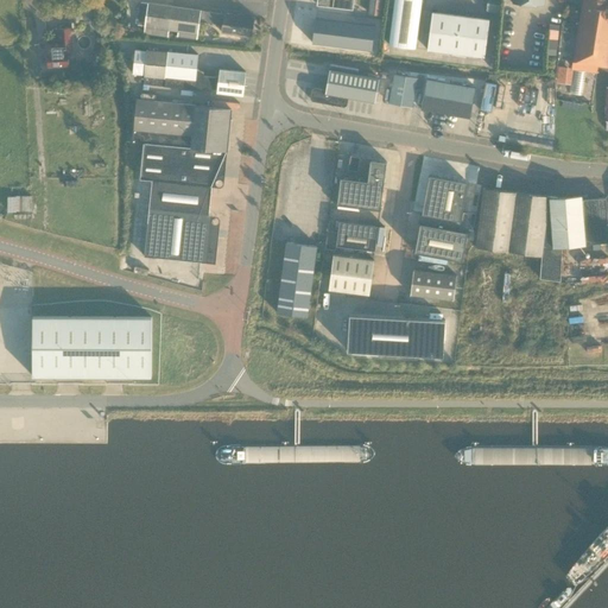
[(353,14),(353,8),(354,0),(317,0),(317,5),(343,7),(342,13),(353,14)]
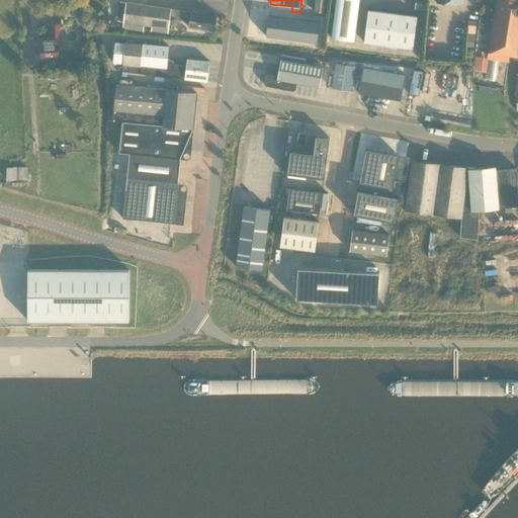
[(315,0),(314,12),(324,13),(326,0),(315,0)]
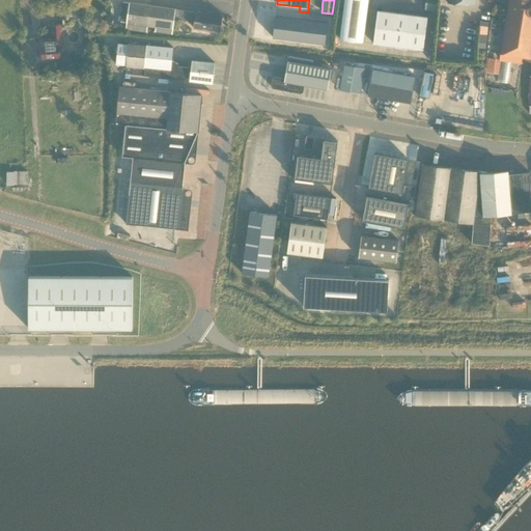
[(367,0),(344,0),(340,39),(363,42),(367,0)]
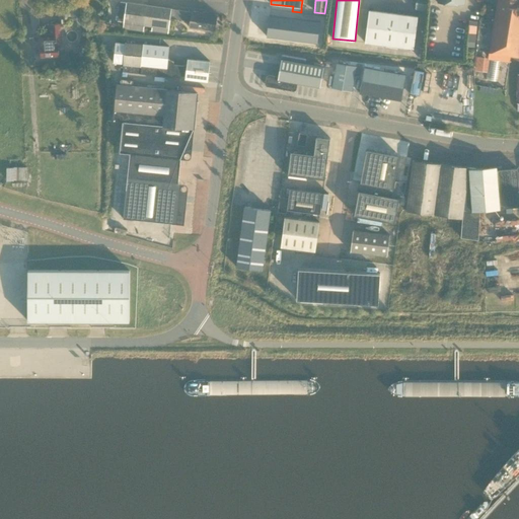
[(416,0),(415,10),(426,11),(427,0),(416,0)]
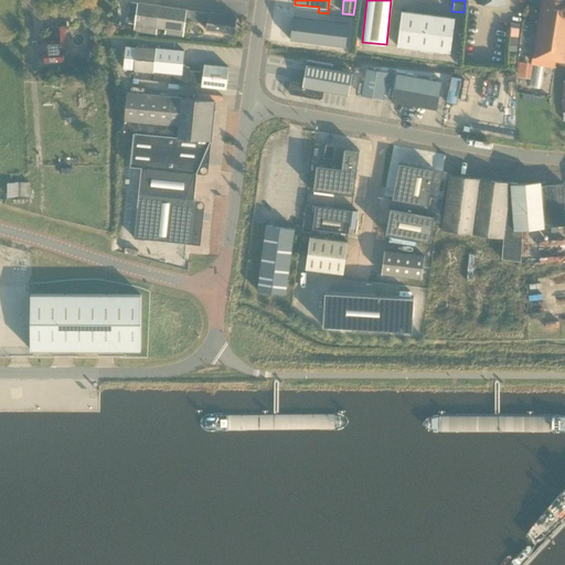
[(564,0),(541,0),(533,57),(564,62),(564,1),(564,2),(564,0)]
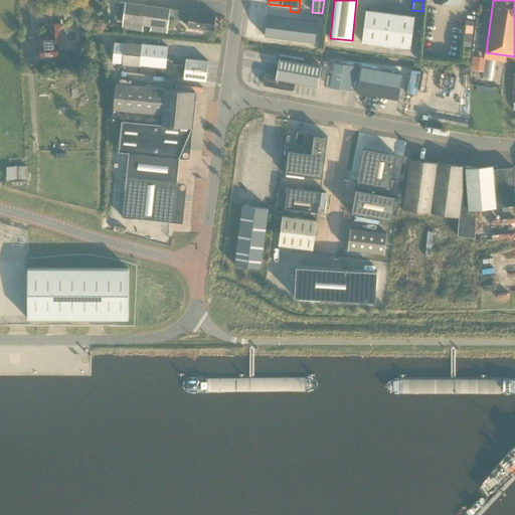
[(120,1),(117,21),(123,22),(122,28),(143,31),(143,25),(151,26),(150,31),(168,33),(170,18),(171,9),(171,8),(126,2),(120,1)]
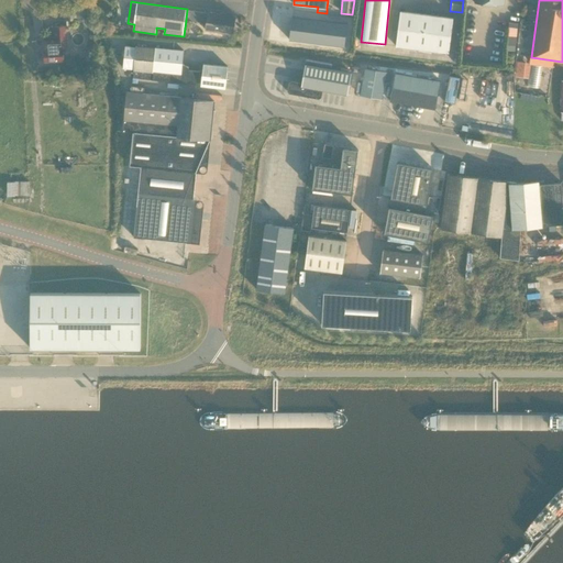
[(64,25),(80,22),(81,29),(87,28),(85,6),(72,7),(63,8),(64,25)]
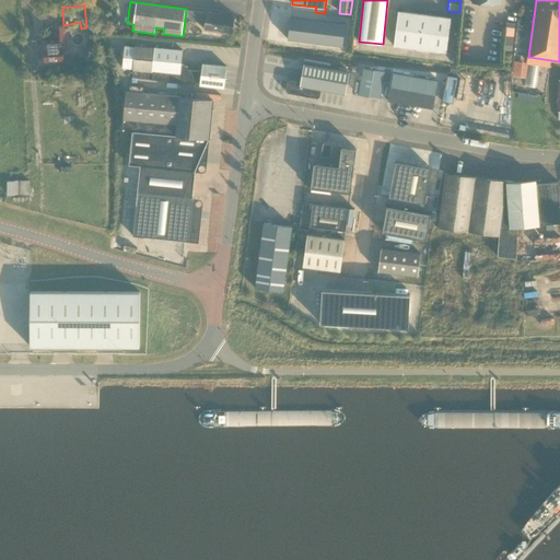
[(186,10),(185,20),(205,22),(203,31),(232,34),(235,15),(207,11),(207,12),(186,10)]
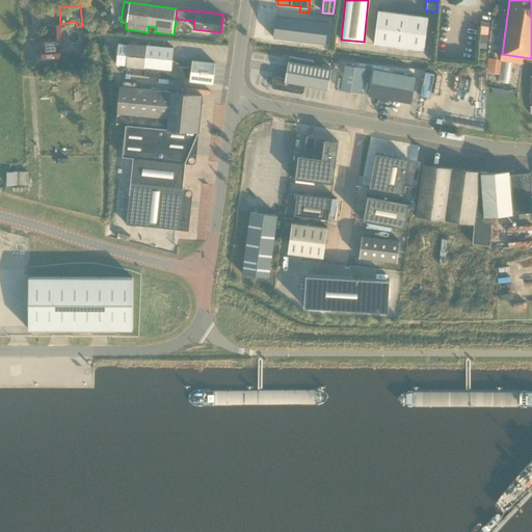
[(374,44),(424,50),(428,17),(378,10),(374,44)]
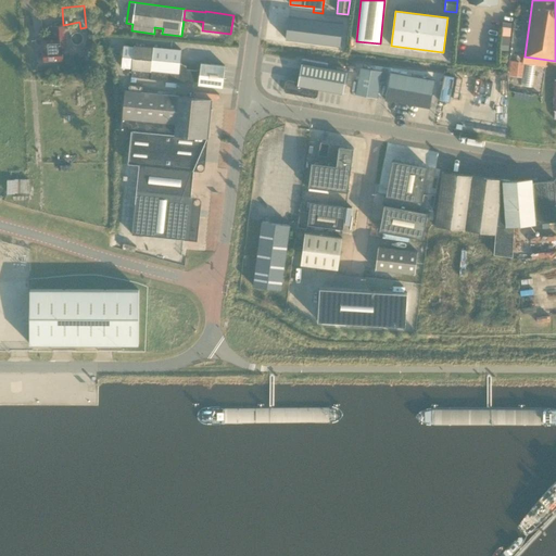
[(286,39),(340,46),(342,24),(288,16),(286,39)]
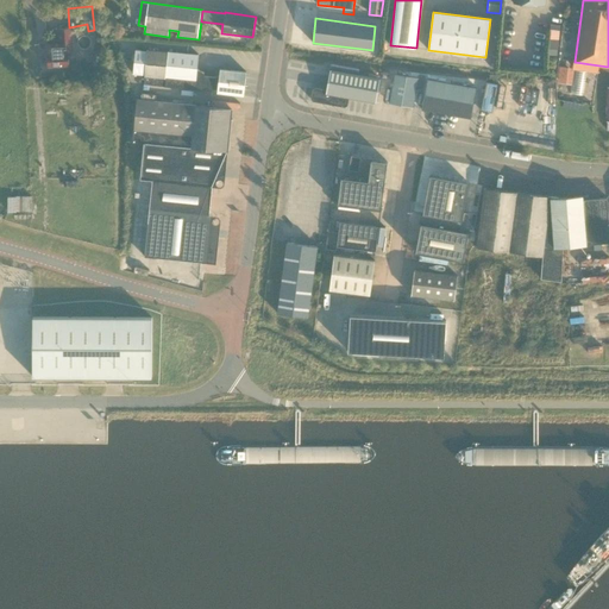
[(46,55),(46,67),(68,66),(68,63),(68,55),(71,55),(70,29),(58,29),(60,41),(46,42),(46,55)]
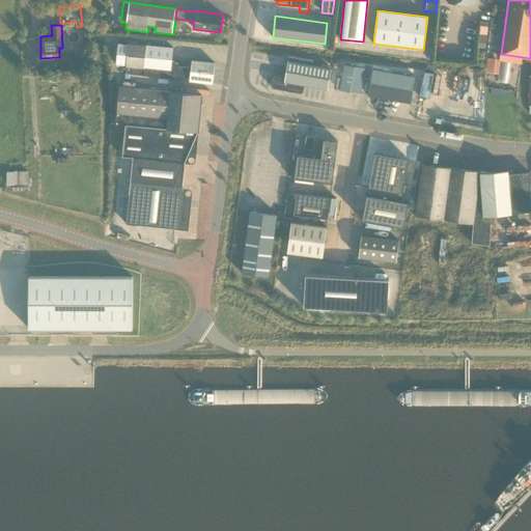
[(485,43),(486,43),(487,26),(480,26),(478,46),(485,47),(485,43)]
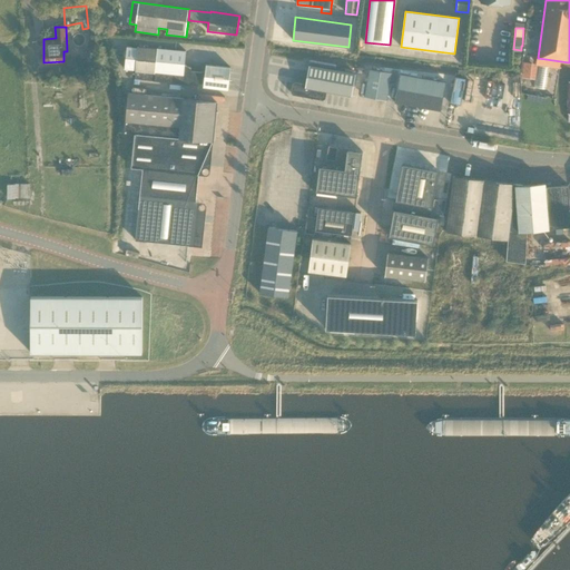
[(138,47),(127,46),(125,69),(136,70),(135,79),(202,86),(203,72),(190,71),(192,69),(184,66),(186,51),(138,47)]
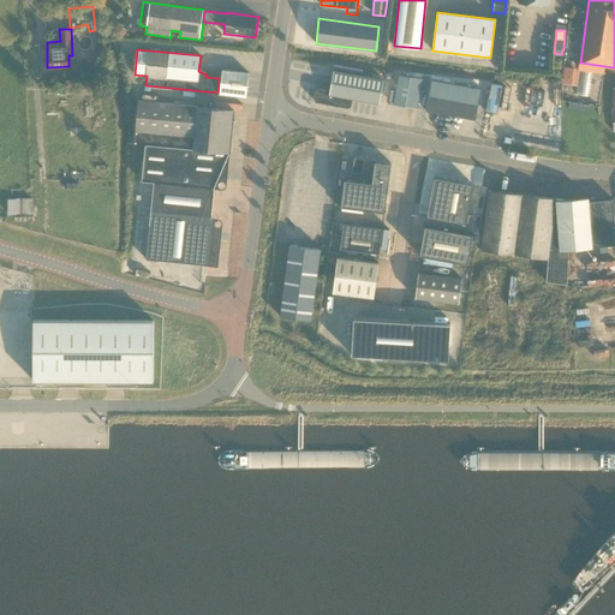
[(69,66),(70,77),(81,76),(79,63),(69,64),(69,66)]
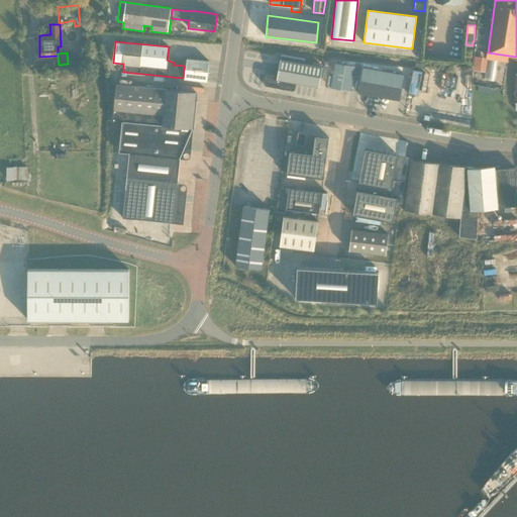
[(473,71),(481,72),(482,58),(475,57),(473,71)]
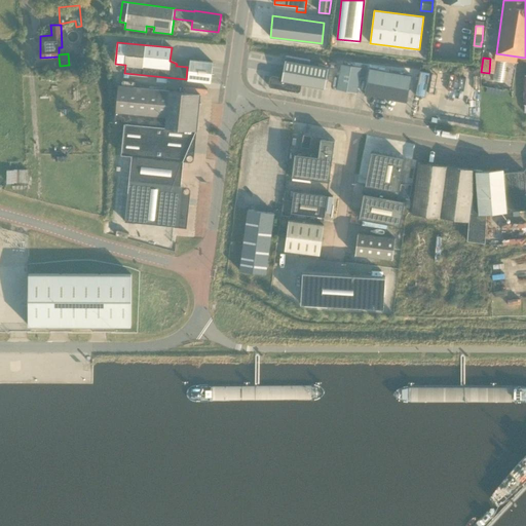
[(213,62),(190,59),(188,80),(211,83),(213,62)]
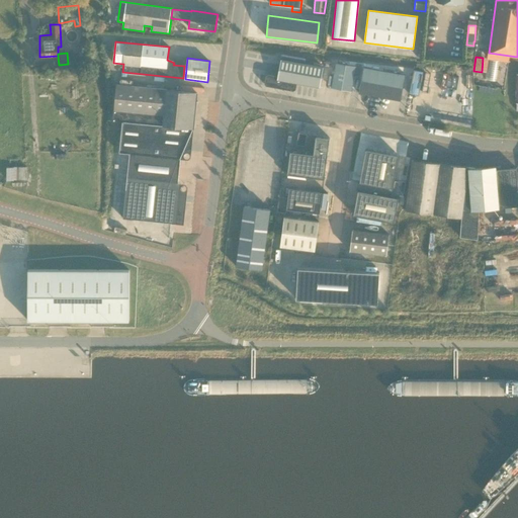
[(266,76),(265,84),(266,86),(293,91),(295,89),(296,83),(320,87),(324,67),(281,59),(278,76),(268,74),(266,76)]
